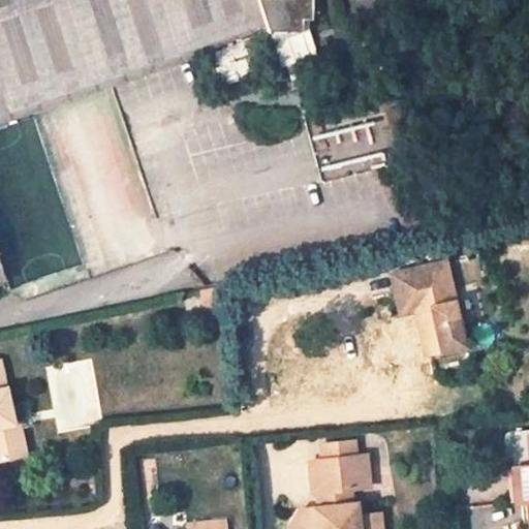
[(0,0),(0,122),(32,112),(112,85),(268,32),(301,32),(301,19),(311,19),(310,0),(0,0)]
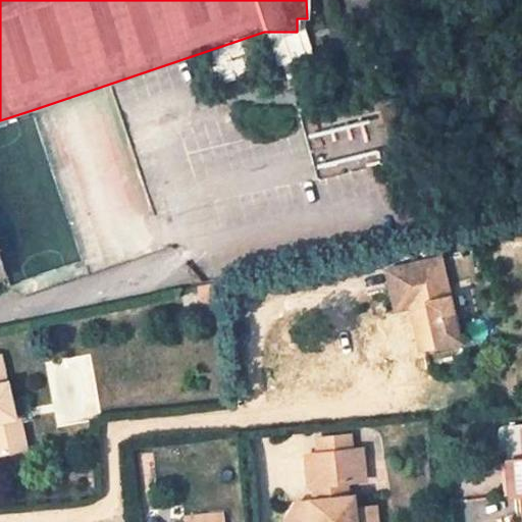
[(396,157),(399,168),(411,165),(408,153),(396,157)]
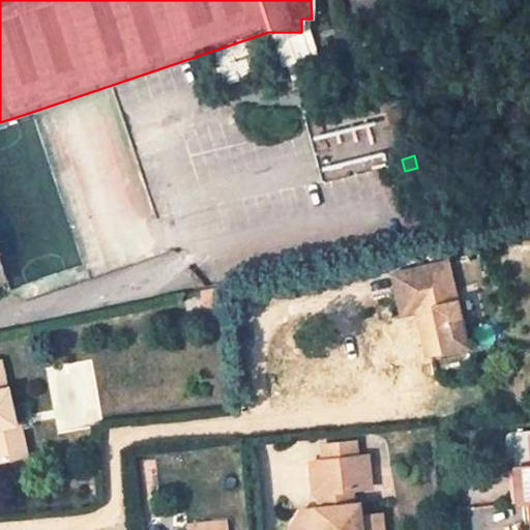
[(418,307),(428,354),(468,346),(450,259),(393,270),(402,311),(418,307)]
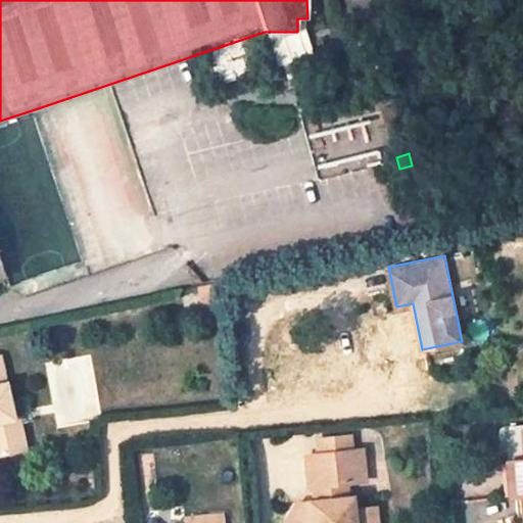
[(223,279),(196,285),(200,305),(205,304),(208,316),(226,313),(223,279)]
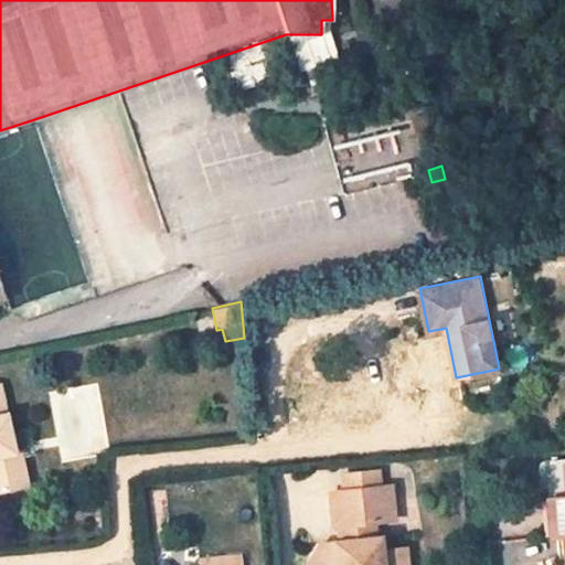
[(0,491),(28,486),(20,449),(16,450),(0,383),(0,491)]
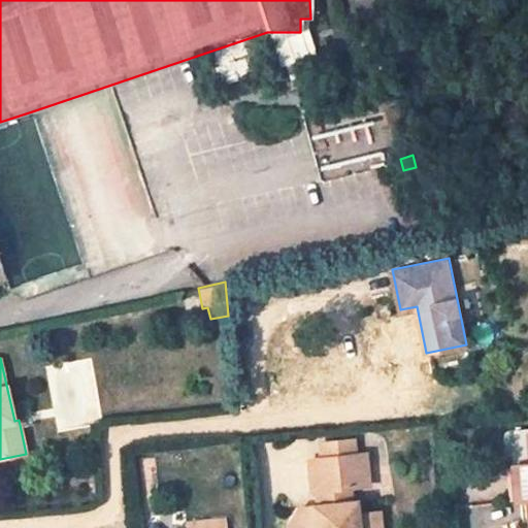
[(372,484),(369,453),(311,459),(315,490),(318,490),(319,504),(301,505),(290,523),(290,527),(381,527),(380,513),(359,515),(357,501),(353,501),(352,486),(372,484)]
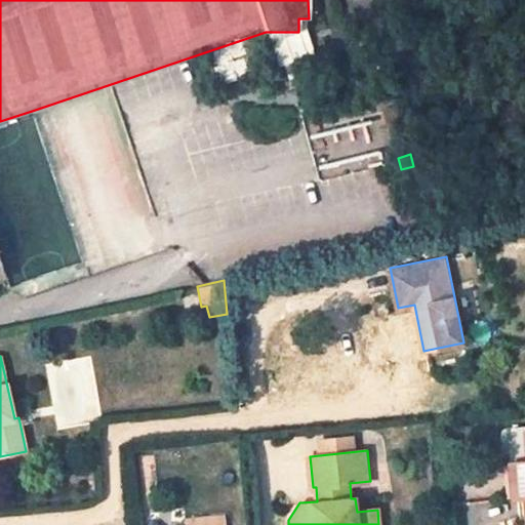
[(524,496),(524,460),(514,462),(517,498),(524,496)]
